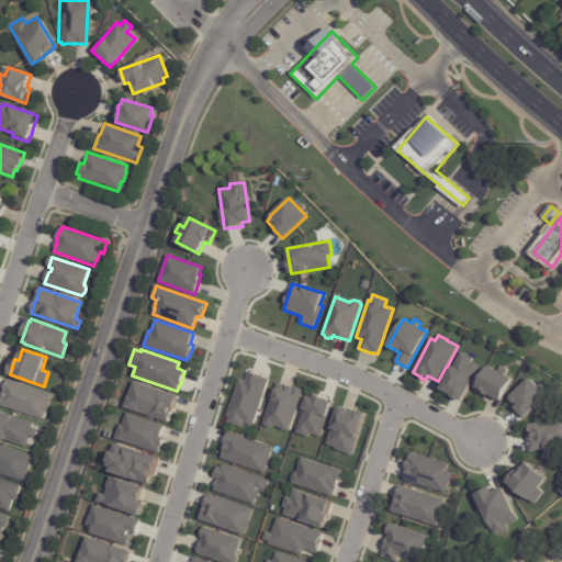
[(441,390),(461,351),(474,358),(473,362),(482,367),(475,379),(474,379),(473,381),(467,381),(465,383),(471,385),(463,401),(441,390)]
